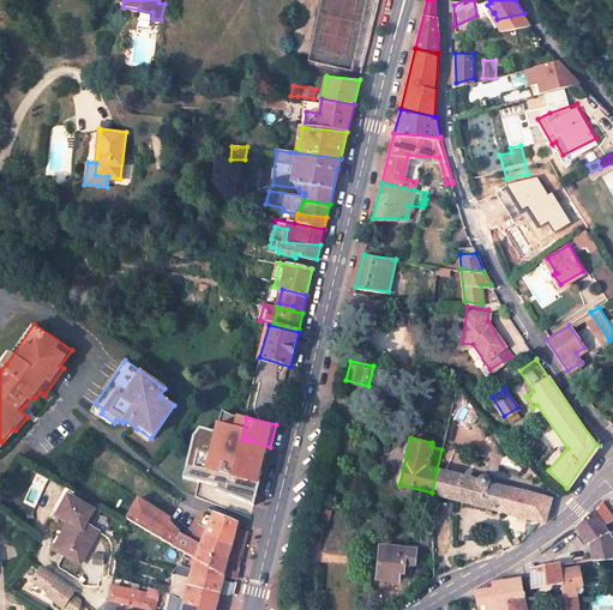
[(239,459),(264,469),(270,447),(247,440),(239,459)]
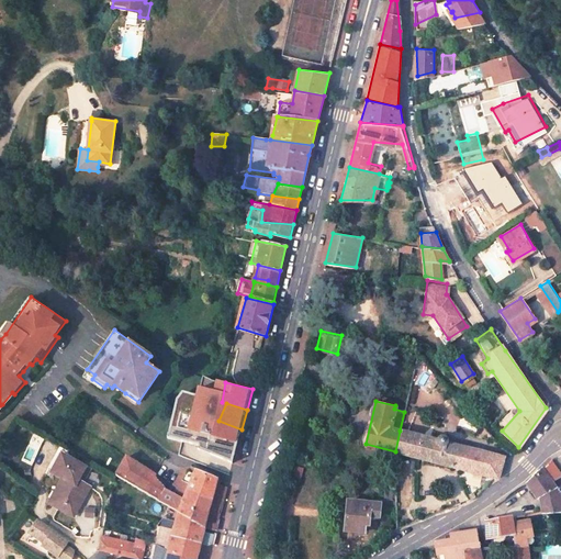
[(436,437),(435,438),(400,431),(395,451),(492,476),(497,477),(503,455),(449,442),(449,439),(448,436),(446,434),(442,433),(439,434),(437,435),(436,437)]
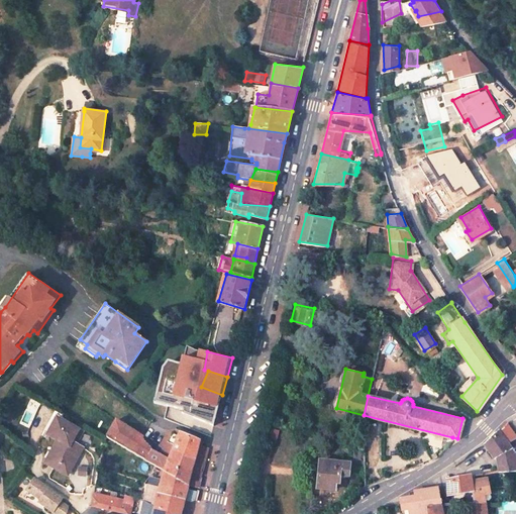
[(50,433),(59,437),(75,446),(77,441),(84,430),(58,416),(48,432),(50,433)]
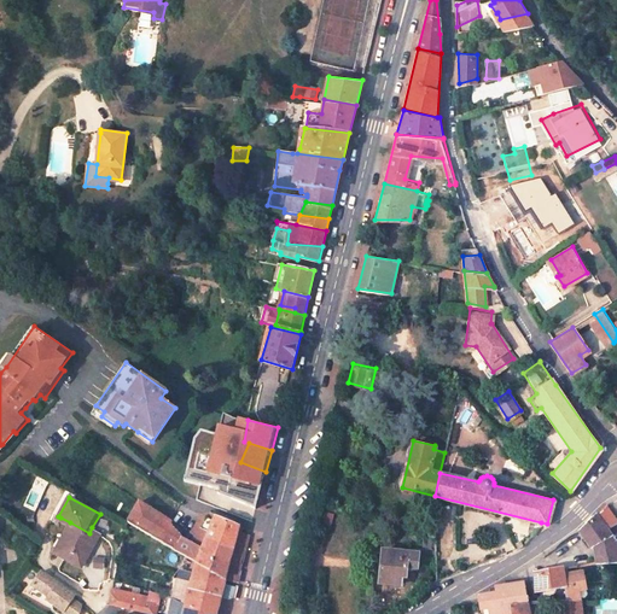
[(173,521),(141,500),(129,520),(162,538),(169,543),(175,547),(199,560),(226,578),(228,568),(228,563),(237,532),(238,527),(211,513),(203,514),(202,515),(192,531),(207,538),(203,544),(181,534),(172,524),(173,521)]
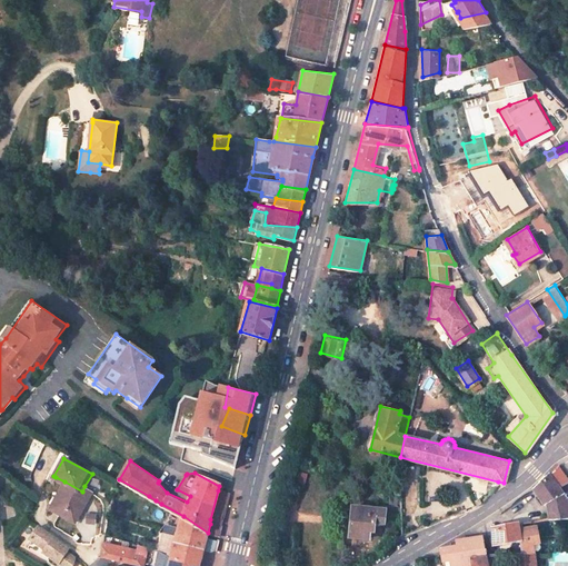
[(536,487),(547,502),(549,500),(551,515),(565,515),(567,515),(567,500),(566,494),(551,473),(536,487)]
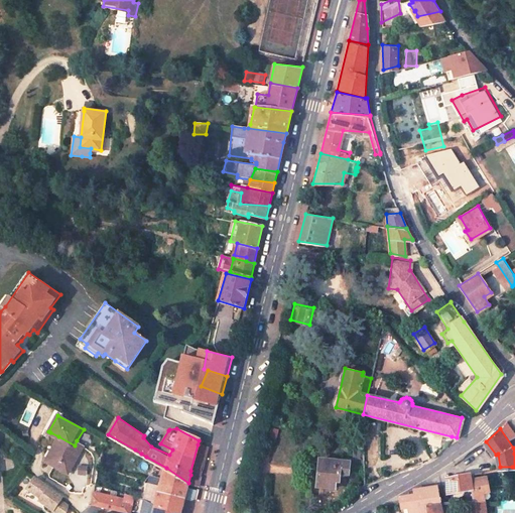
[(84,445),(77,440),(75,445),(58,436),(46,460),(69,472),(84,445)]
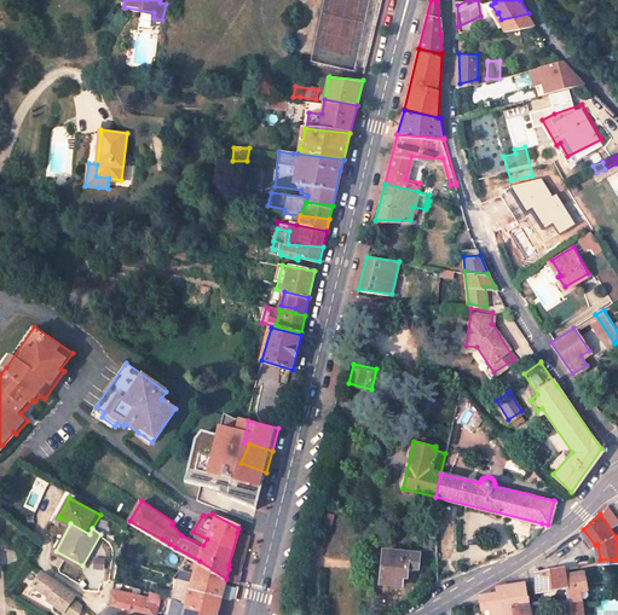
[(229,564),(242,569),(246,555),(242,553),(247,535),(237,533),(229,564)]
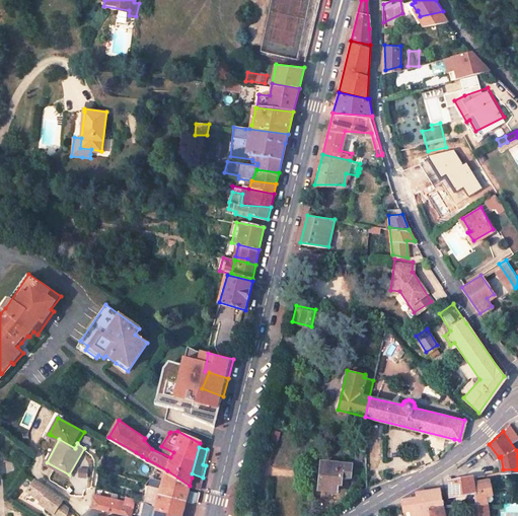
[(322,461),(318,490),(335,492),(336,484),(340,485),(341,475),(349,476),(350,464),(322,461)]
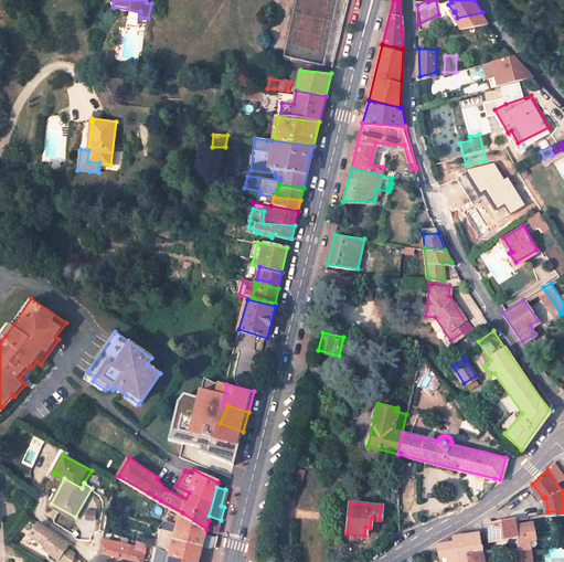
[(182,512),(177,528),(174,534),(202,544),(204,534),(206,529),(182,512)]
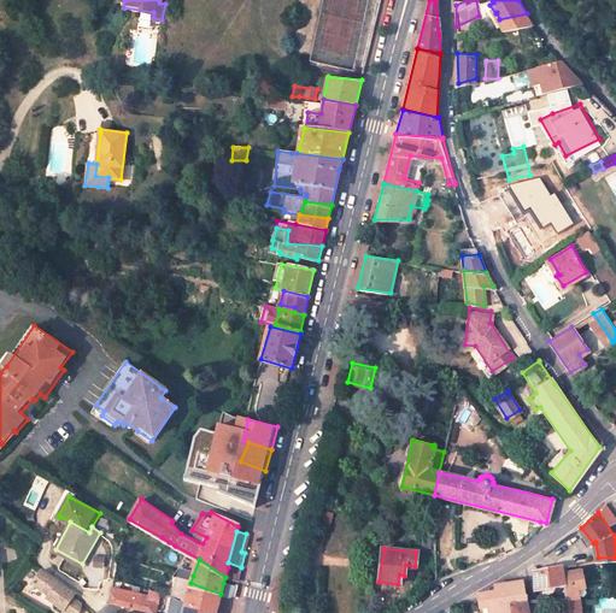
[(537,577),(537,588),(564,584),(567,583),(565,569),(565,565),(535,573),(537,577)]
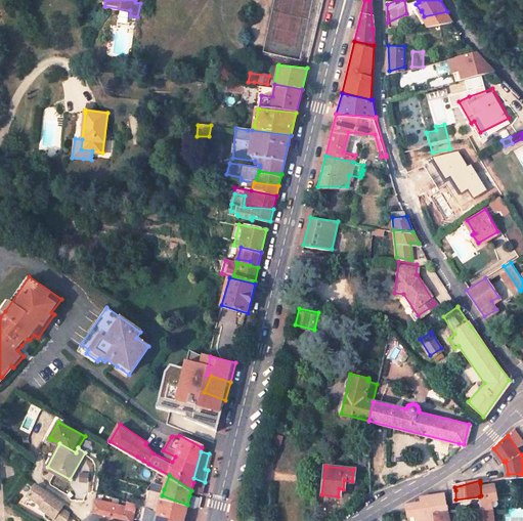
[(62,502),(34,481),(26,491),(40,503),(38,505),(52,515),(56,509),(67,515),(68,510),(60,504),(62,502)]
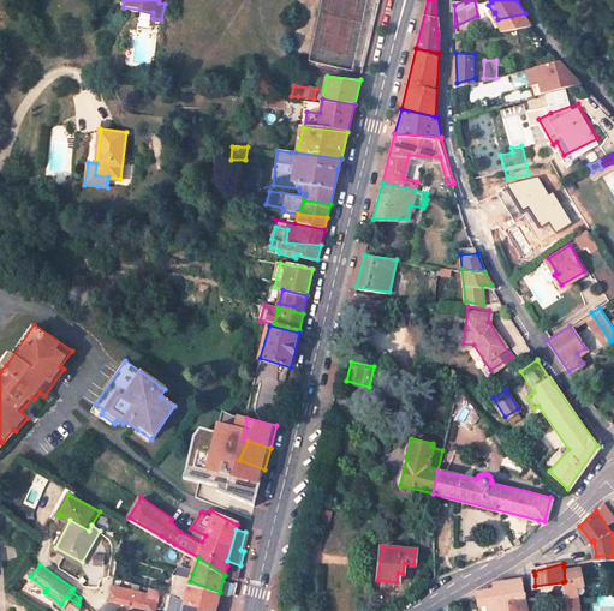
[(578,594),(578,586),(585,583),(584,574),(583,564),(564,567),(565,581),(562,582),(564,586),(564,595),(578,594)]
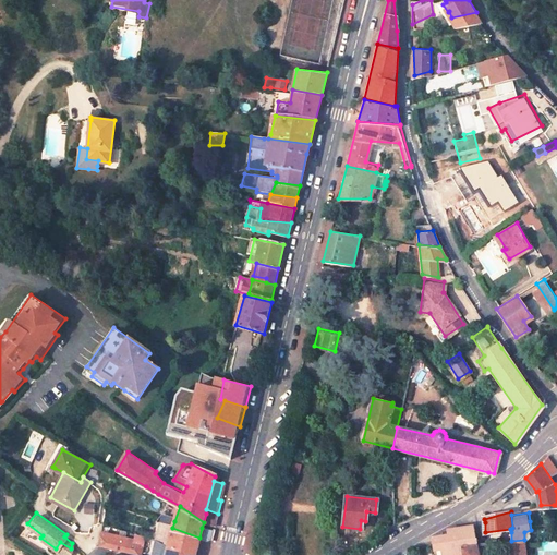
[(206,514),(204,522),(215,525),(217,516),(206,514)]
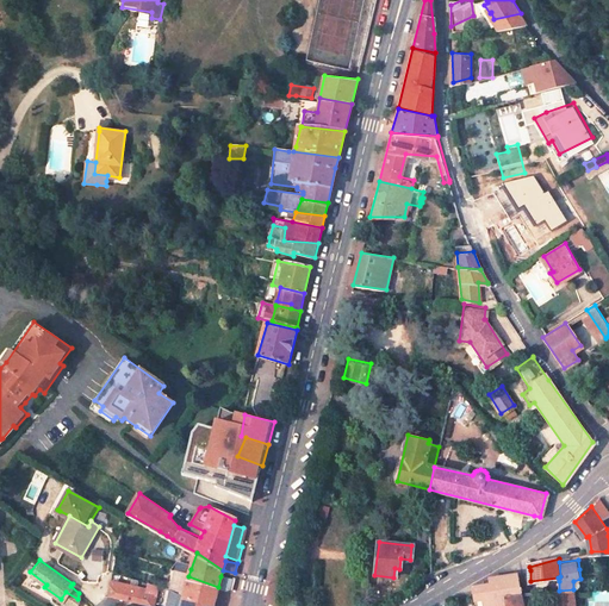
[(176,564),(172,585),(186,589),(182,597),(213,605),(218,588),(218,587),(188,576),(191,569),(188,568),(179,566),(176,564)]
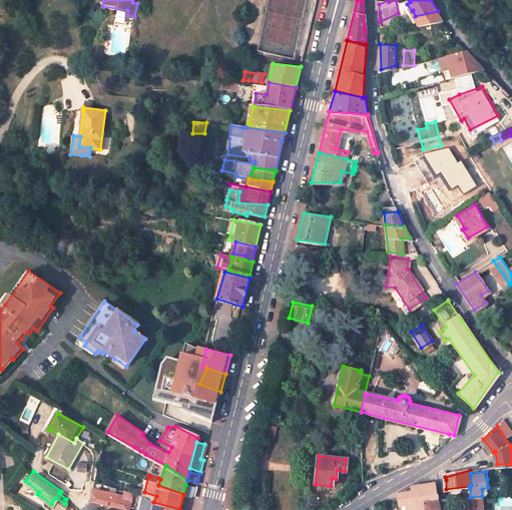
[(436,484),(413,487),(413,493),(399,494),(401,508),(409,507),(409,509),(426,509),(426,501),(439,499),(437,486),(436,484)]
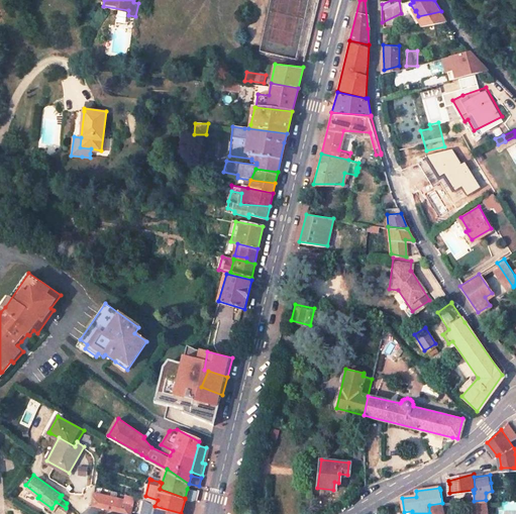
[(195,501),(197,492),(187,489),(185,498),(185,499),(195,501)]
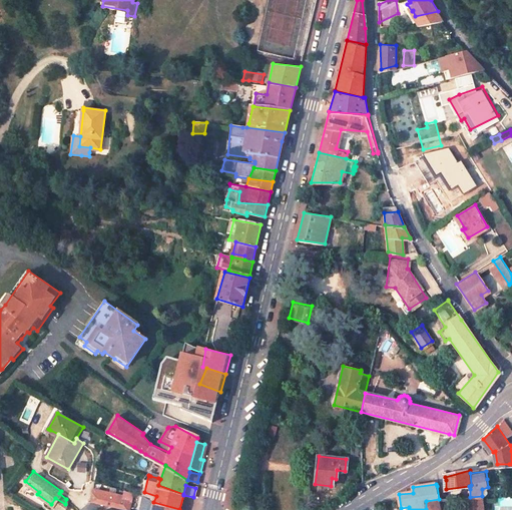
[(470,489),(461,490),(462,496),(464,498),(470,497),(470,489)]
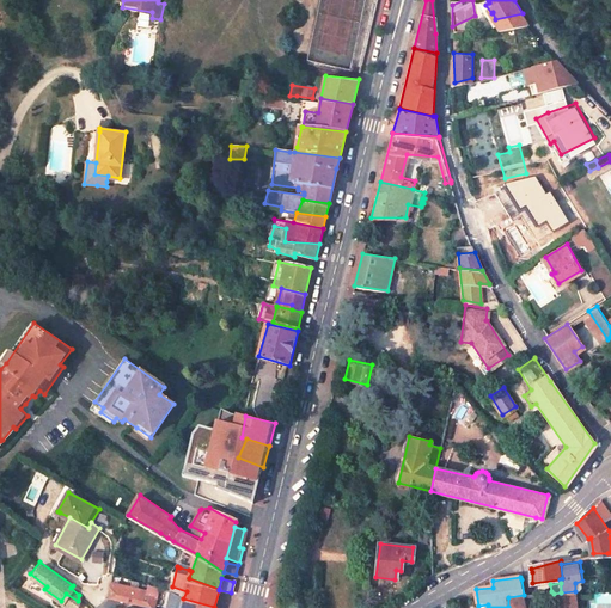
[(110,600),(150,607),(162,607),(162,605),(153,602),(153,599),(141,596),(142,590),(112,584),(112,585),(110,600)]
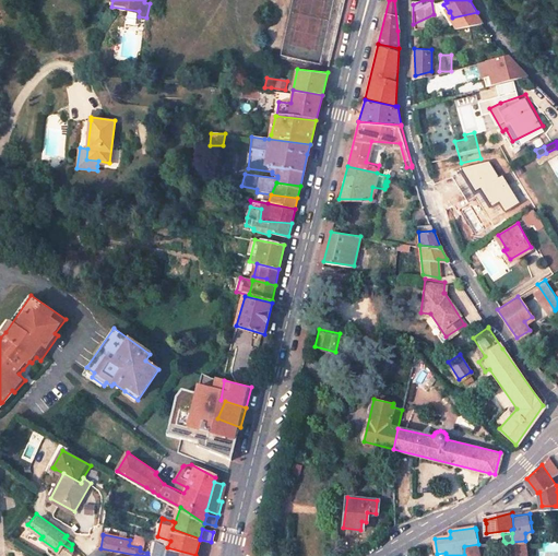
[(157,536),(152,555),(194,555),(196,555),(167,547),(170,541),(157,536)]
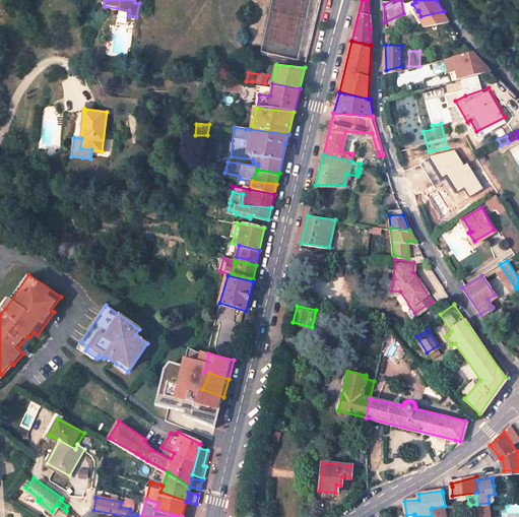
[(470,505),(470,516),(489,516),(489,503),(476,504),(470,505)]
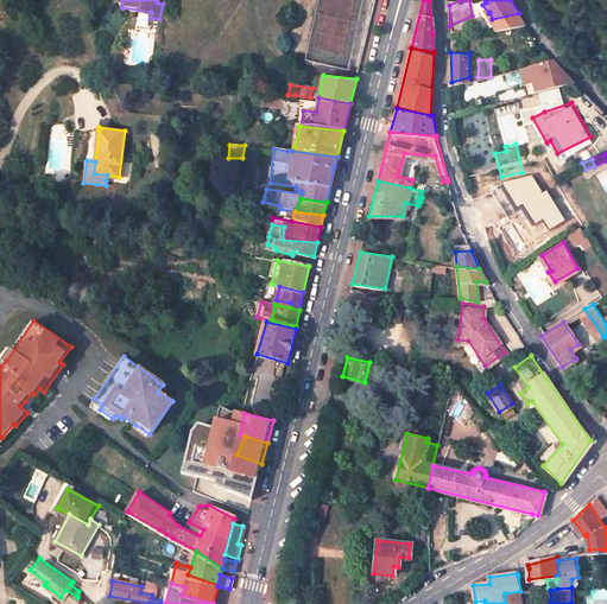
[(70,603),(77,597),(65,590),(61,597),(70,603)]
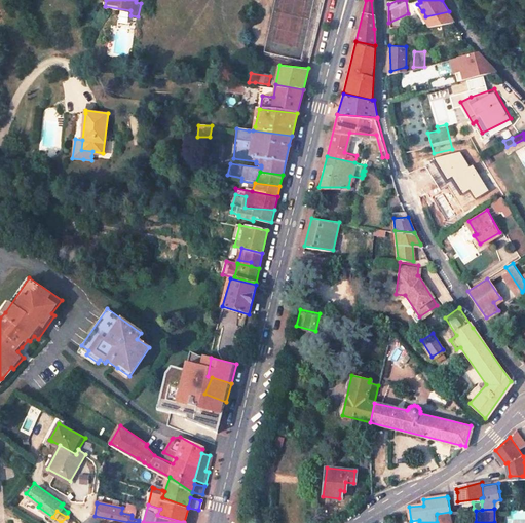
[(452,522),(450,512),(437,514),(437,522),(452,522)]
